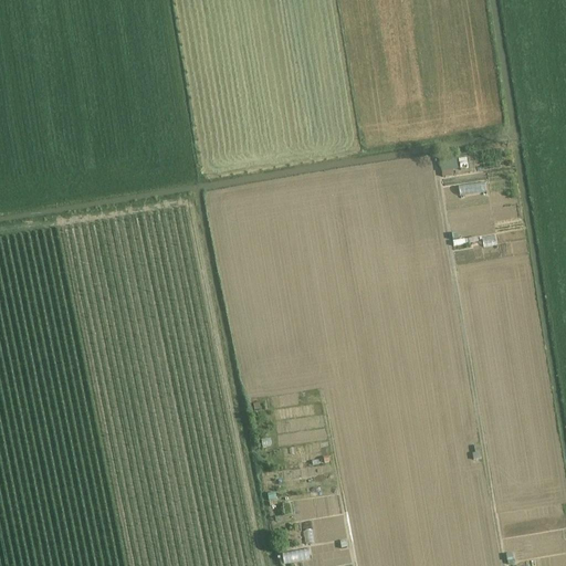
[(440,176),(452,175),(452,169),(457,169),(456,158),(439,159),(440,176)]
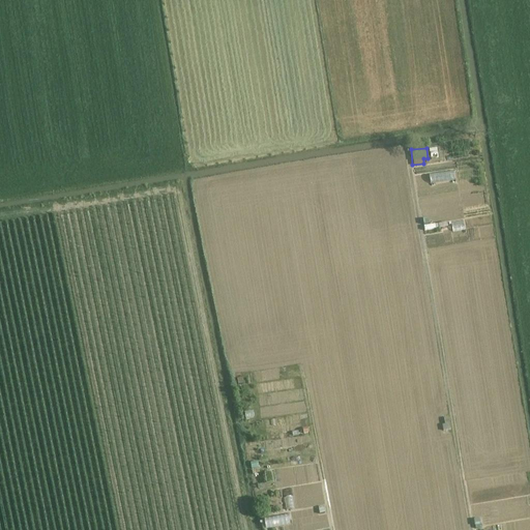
[(431,174),(431,182),(454,181),(453,172),(431,174)]
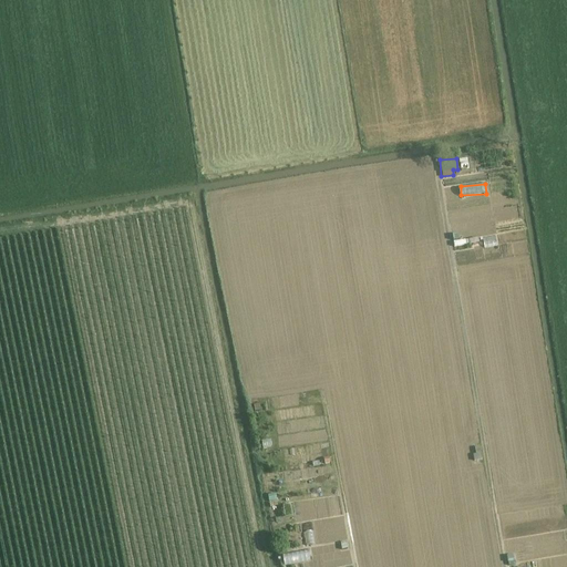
[(500,503),(502,514),(515,512),(513,501),(500,503)]
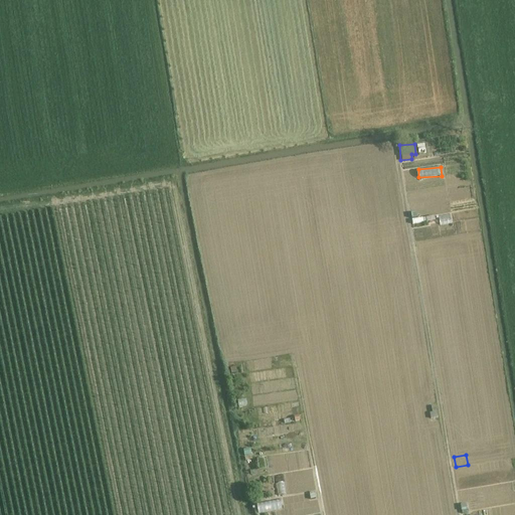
[(283,483),(276,484),(279,495),(286,494),(283,483)]
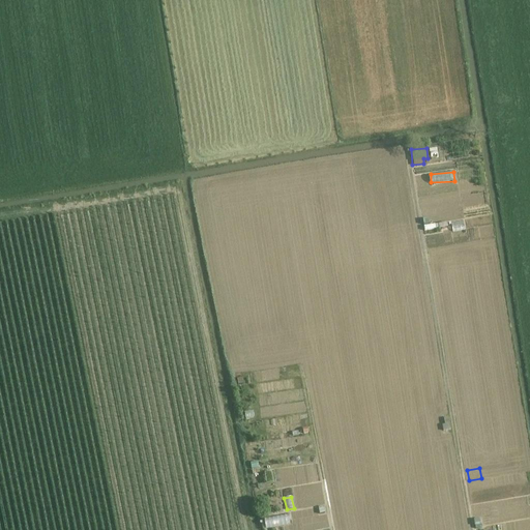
[(264,527),(290,525),(289,514),(263,517),(264,527)]
